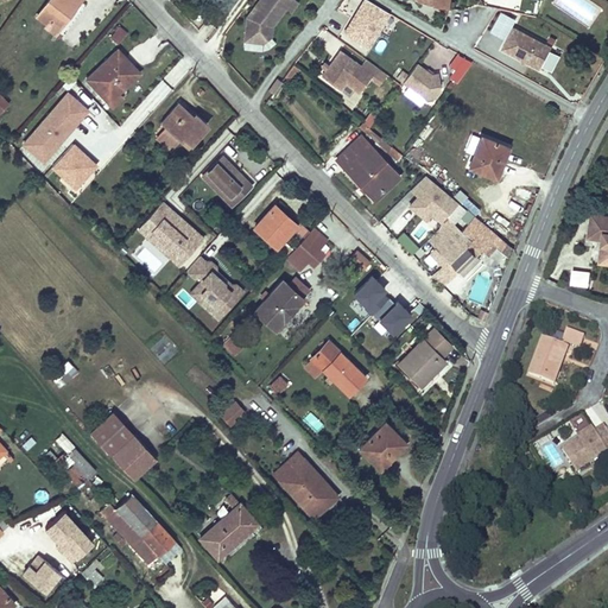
[(71,11),(78,0),(80,0),(81,0),(48,0),(37,16),(48,24),(45,26),(56,35),(73,12),(71,11)]
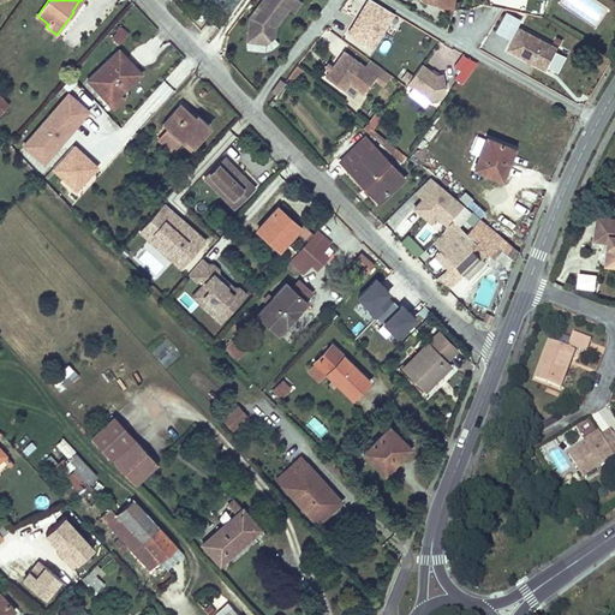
[(73,12),(82,0),(81,0),(79,0),(72,11),(73,12)]
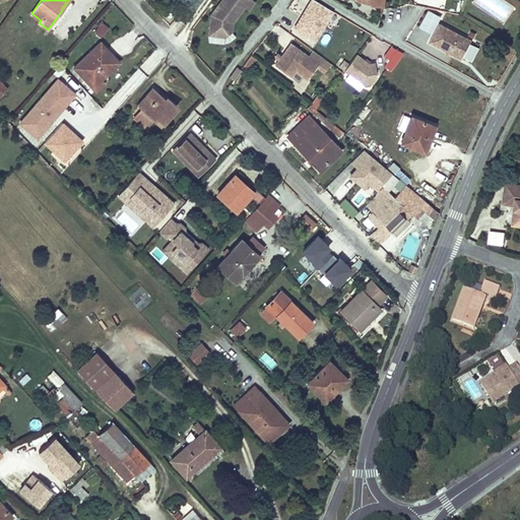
[(233,22),(244,7),(248,10),(255,2),(252,0),(221,0),(214,9),(216,11),(214,13),(211,13),(209,35),(224,37),(232,30),(233,22)]
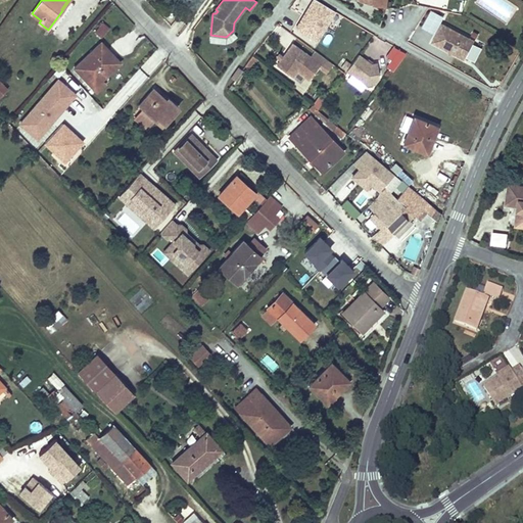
[(335,13),(314,0),(312,0),(294,28),(318,41),(335,13)]
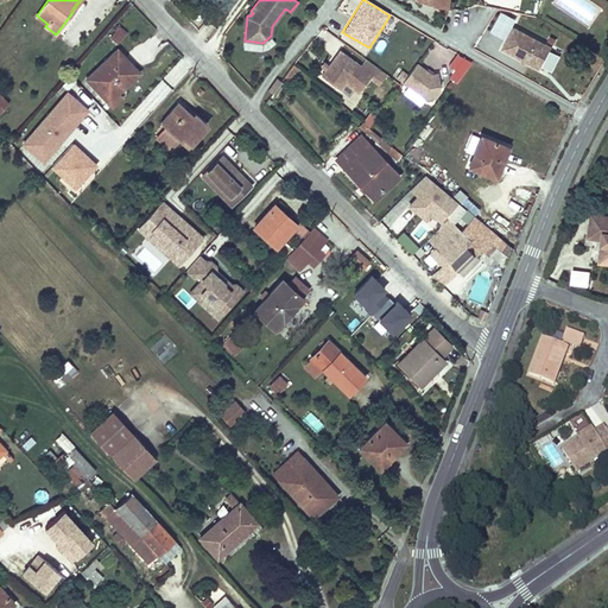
[(540,0),(524,0),(523,8),(539,12),(540,0)]
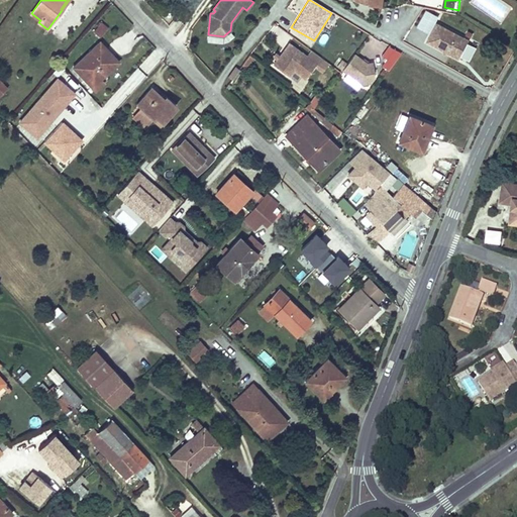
[(438,16),(427,9),(417,26),(428,32),(438,16)]
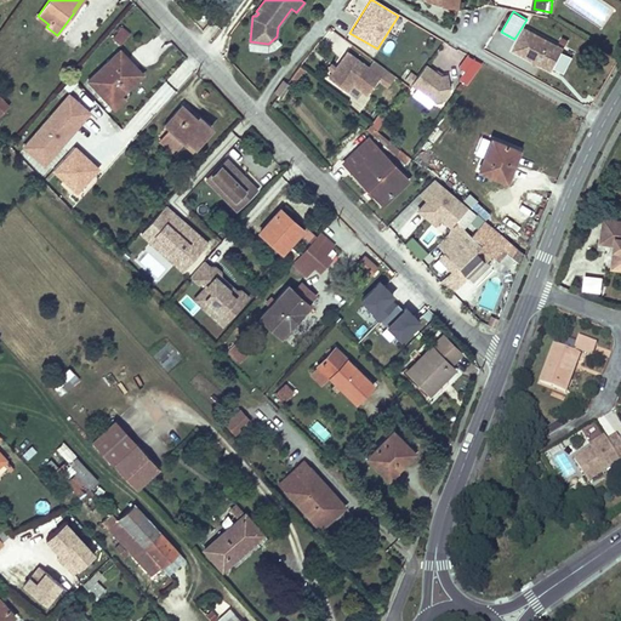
[(120,44),(130,33),(123,28),(113,38),(120,44)]
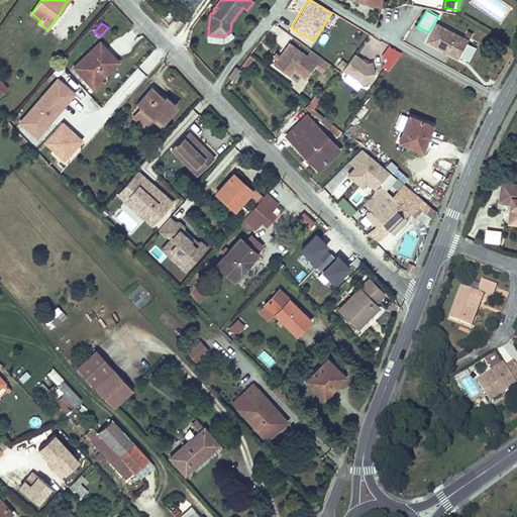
[(470,39),(438,23),(428,41),(460,58),(470,39)]
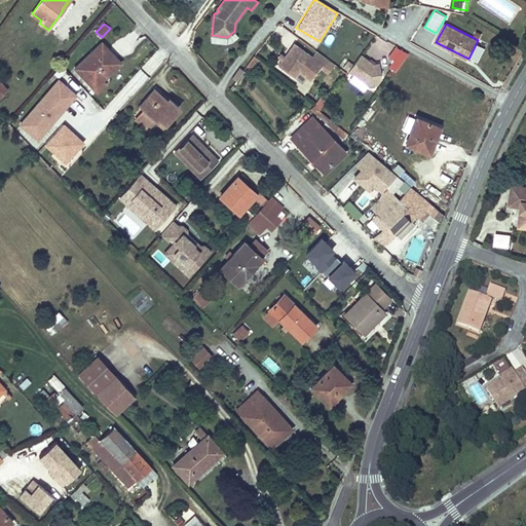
[(63,28),(57,36),(63,41),(69,32),(63,28)]
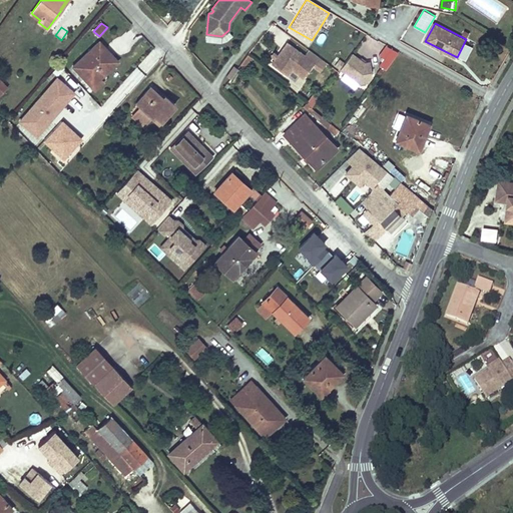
[(97,77),(113,62),(103,52),(106,49),(99,41),(73,66),(95,89),(102,82),(99,78),(97,77)]
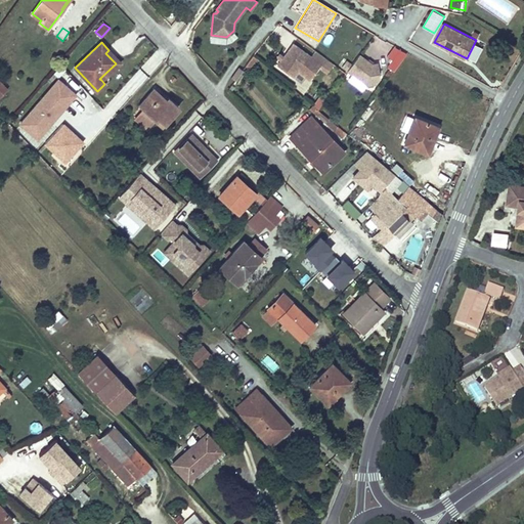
[(313,57),(295,44),(282,60),(278,66),(295,77),(298,72),(310,81),(320,66),(329,72),(334,64),(325,59),(317,52),(313,57)]
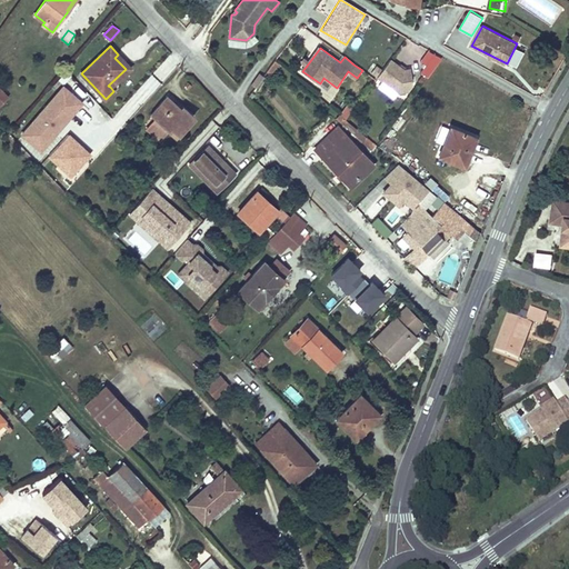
[(428,78),(441,59),(430,51),(418,70),(428,78)]
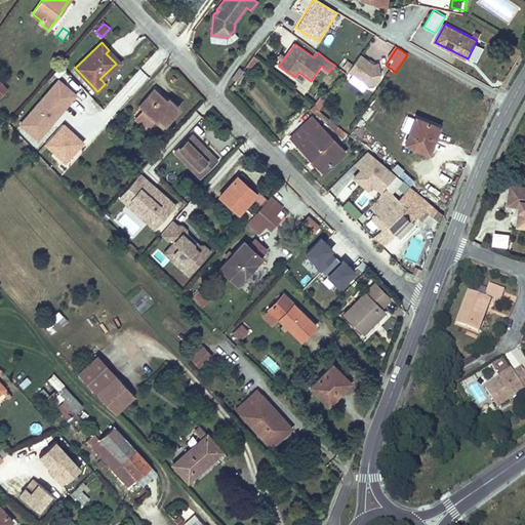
[(121,63),(109,50),(106,53),(116,64),(99,79),(102,80),(121,63)]
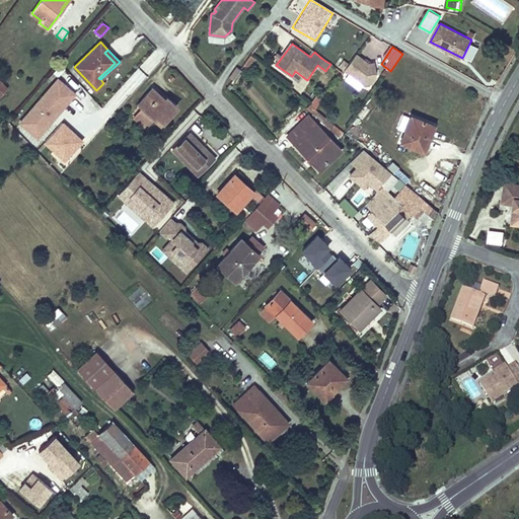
[(369,63),(356,54),(345,70),(364,84),(372,83),(377,76),(375,62),(369,63)]
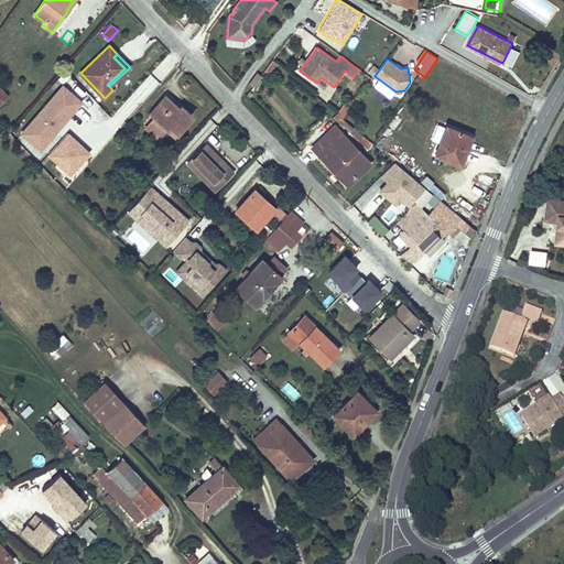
[(268,74),(277,63),(272,60),(264,71),(268,74)]
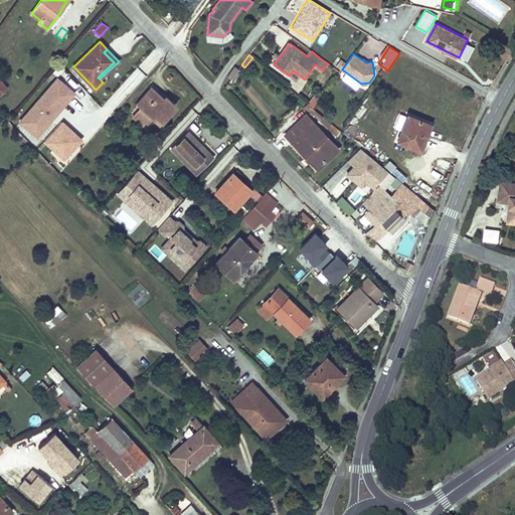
[(58,78),(20,122),(37,137),(75,94),(58,78)]
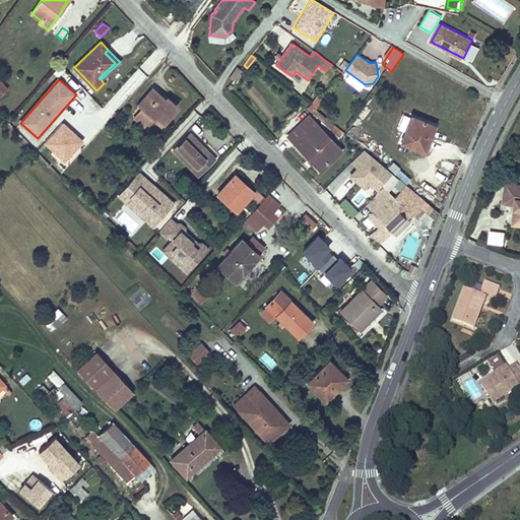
[(163,123),(178,107),(171,101),(168,98),(166,100),(152,87),(138,105),(143,109),(154,119),(157,117),(163,123)]
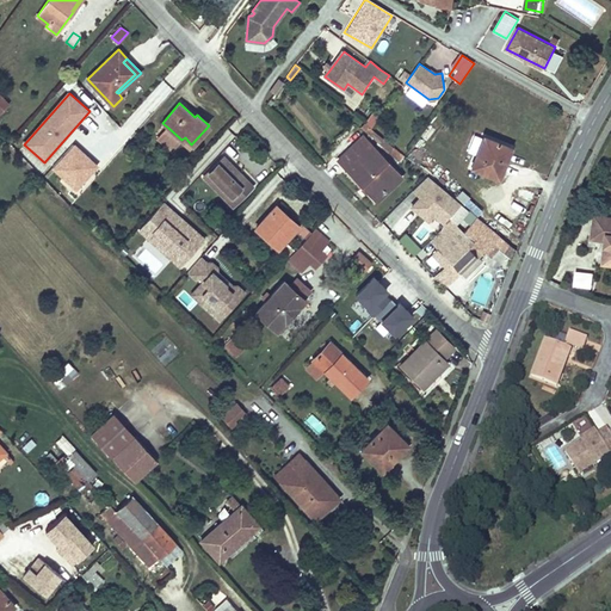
[(393,147),(390,144),(365,124),(362,128),(400,160),(403,155),(393,147)]
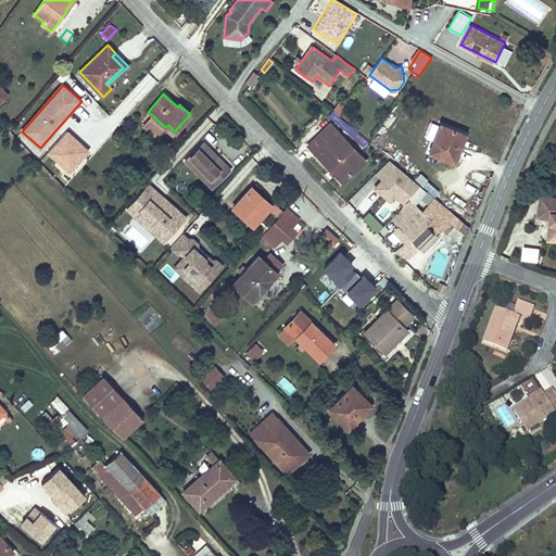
[(156,137),(165,127),(153,116),(143,126),(156,137)]
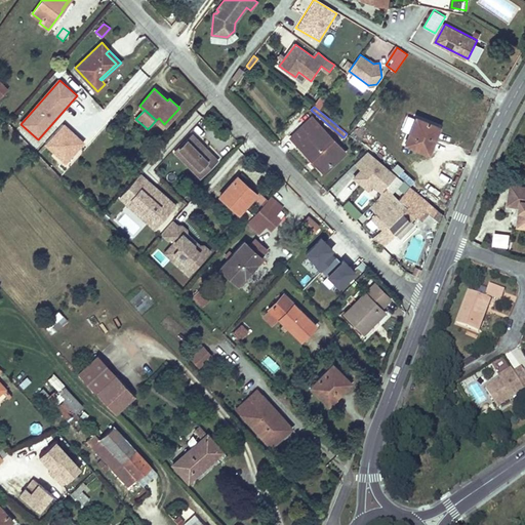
[(345,152),(313,118),(291,137),(323,172),(345,152)]
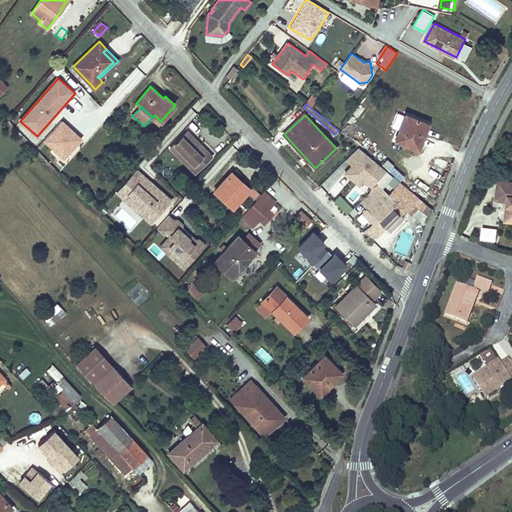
[(418,149),(428,124),(405,115),(395,140),(418,149)]
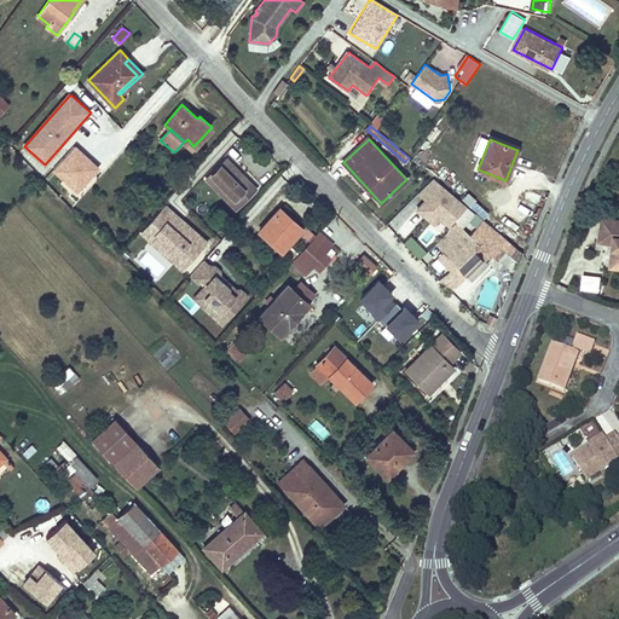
[(120,155),(128,145),(125,142),(116,151),(120,155)]
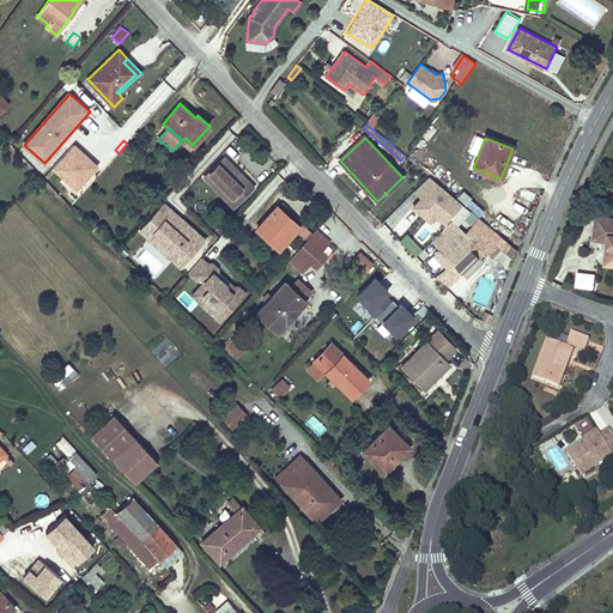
[(76,188),(96,167),(73,145),(54,167),(76,188)]
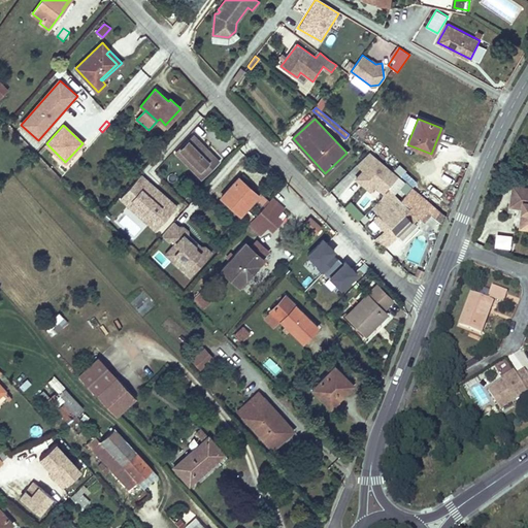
[(218,161),(205,149),(204,150),(201,146),(203,145),(193,135),(179,150),(205,174),(218,161)]
